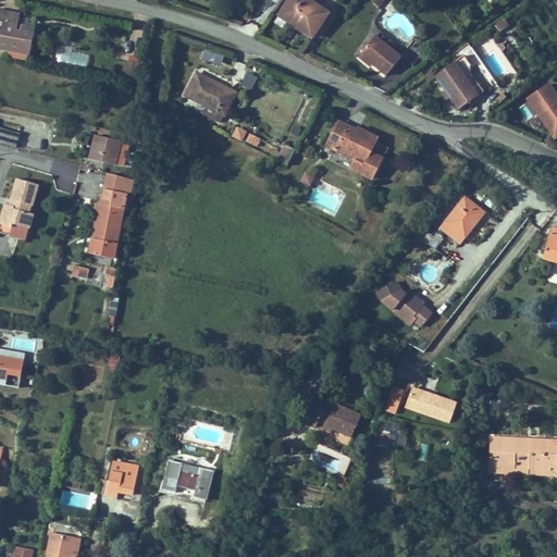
[(312,38),(329,13),(308,0),(288,0),(279,15),(297,27),(312,38)]
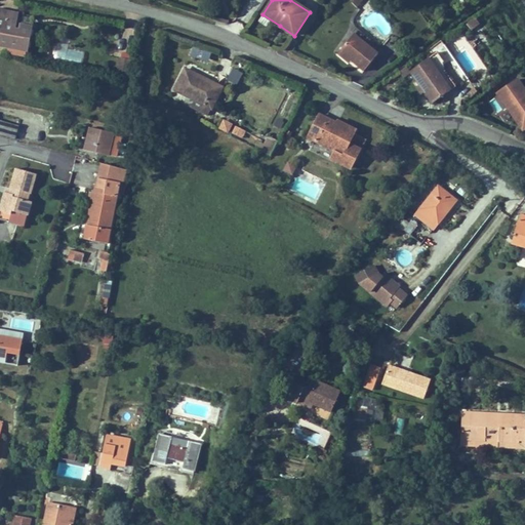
[(0,45),(27,50),(32,27),(22,25),(21,30),(14,29),(17,13),(7,12),(0,10),(0,45)]
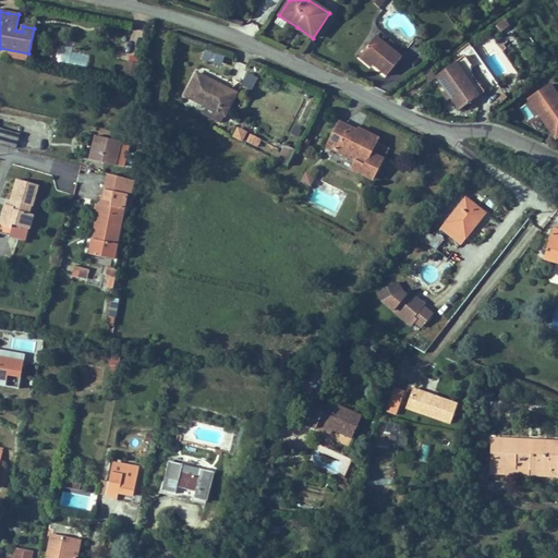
[(499,32),(508,27),(505,20),(496,24),(499,32)]
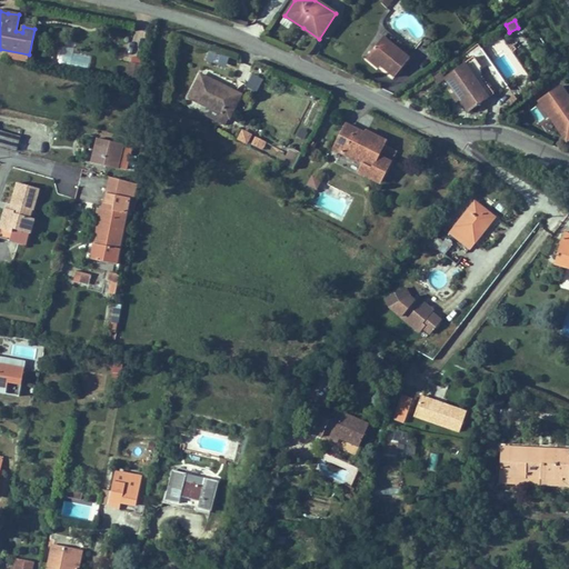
[(402,43),(388,31),(383,37),(398,49),(402,43)]
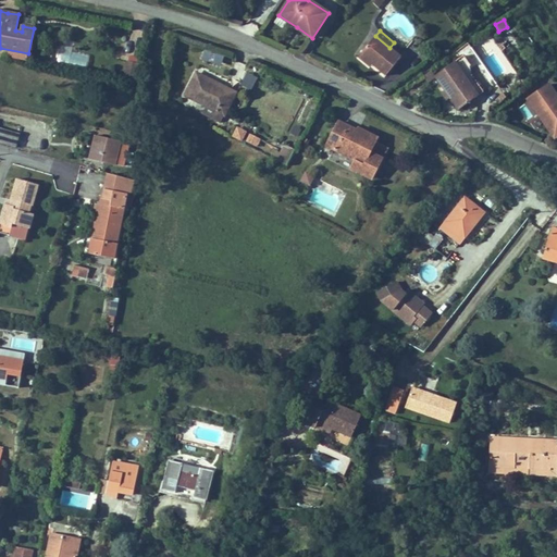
[(386,75),(401,58),(390,48),(375,36),(360,54),(373,64),(386,75)]
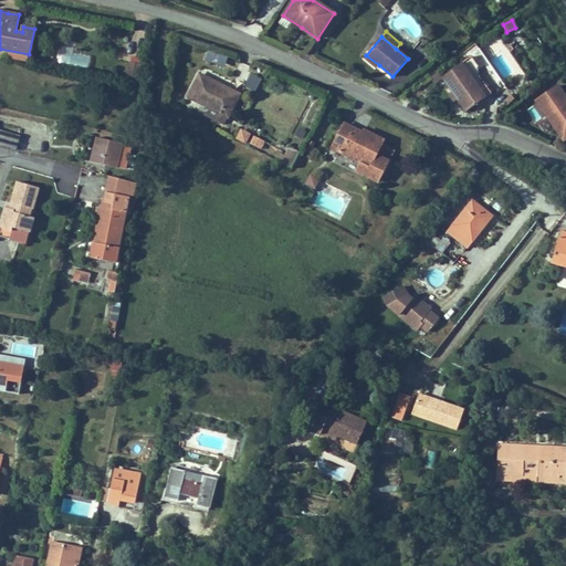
[(506,55),(514,49),(511,45),(503,51),(506,55)]
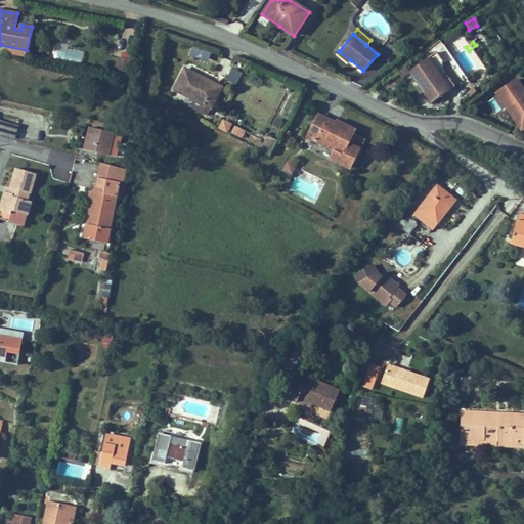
[(452,57),(444,46),(431,54),(440,67),(452,57)]
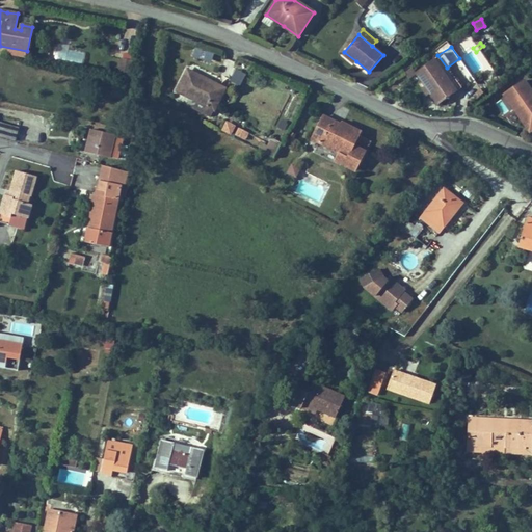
[(356,61),(344,52),(343,54),(349,59),(354,63),(356,61)]
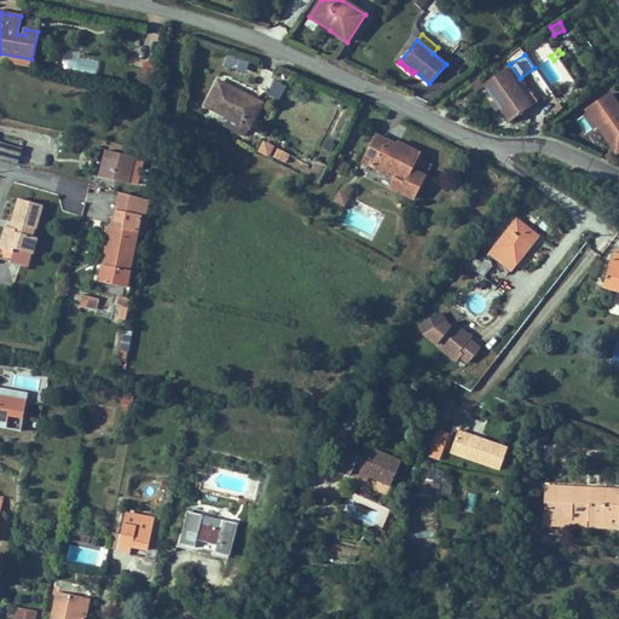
[(154,70),(144,68),(140,86),(150,88),(154,70)]
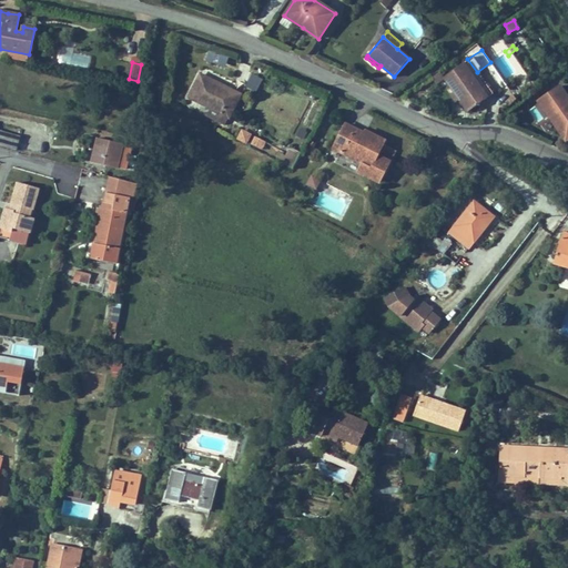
[(482,89),(463,63),(444,78),(468,112),(488,98),(482,89)]
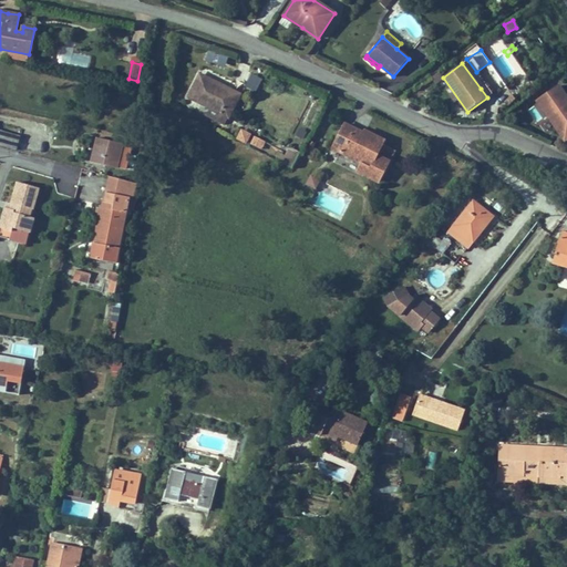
[(200,74),(188,98),(210,107),(206,115),(225,125),(240,94),(222,85),(200,74)]
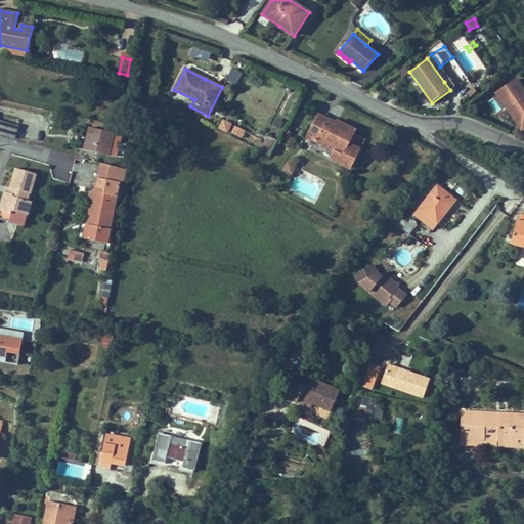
[(228,82),(243,85),(245,72),(230,70),(228,82)]
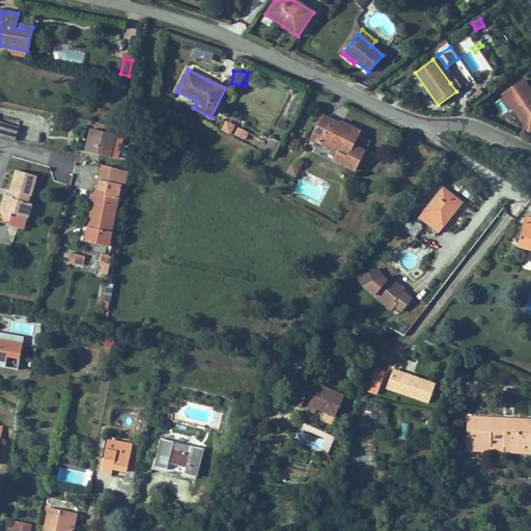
[(462,87),(455,79),(450,83),(456,91),(462,87)]
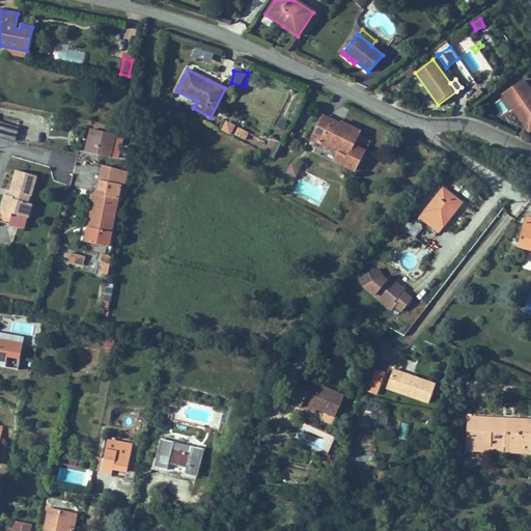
[(530,91),(523,80),(503,94),(514,110),(516,109),(529,127),(530,124),(530,91)]
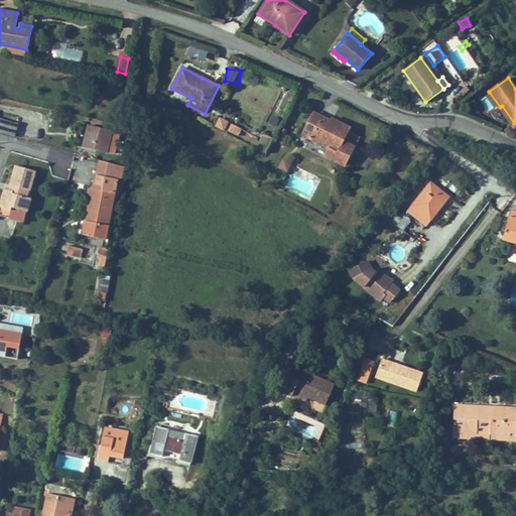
[(515,121),(514,123),(502,106),(500,107),(514,128),(515,126),(515,121)]
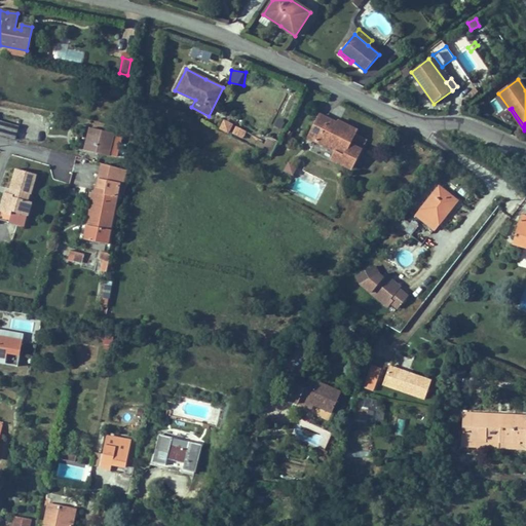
[(366,141),(353,135),(357,130),(348,126),(339,122),(338,124),(321,115),(309,138),(336,151),(332,159),(351,168),(366,141)]
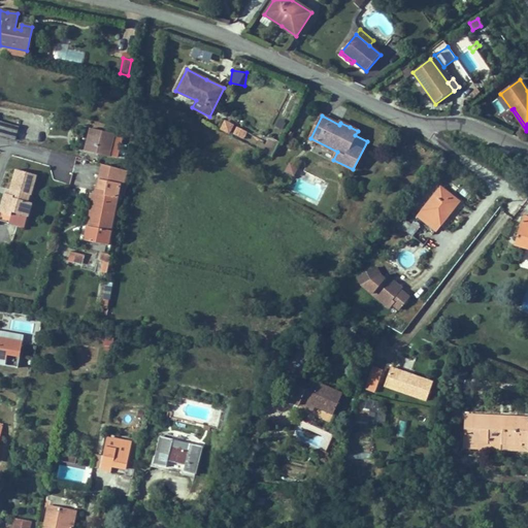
[(275,127),(283,131),(287,124),(278,120),(275,127)]
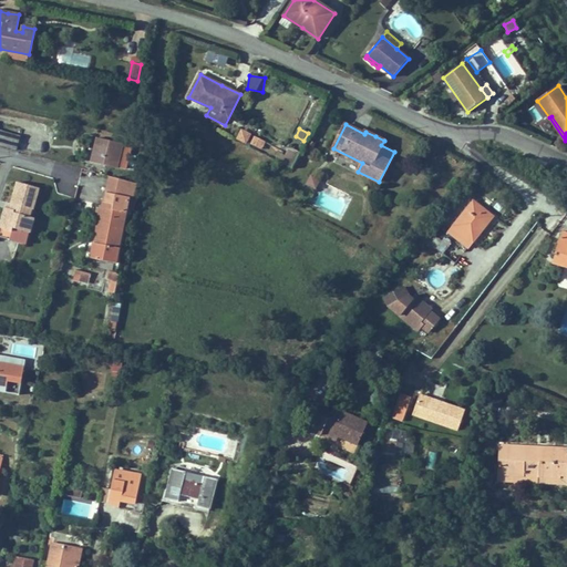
[(0,145),(17,151),(21,136),(0,130),(0,145)]
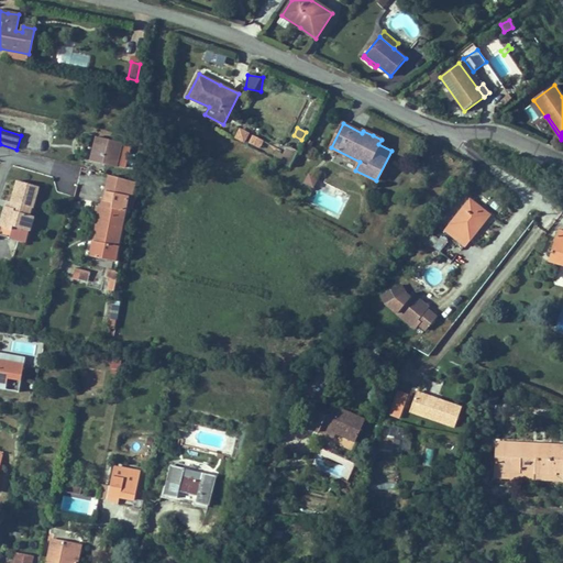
[(244,142),(249,134),(239,129),(234,138),(244,142)]
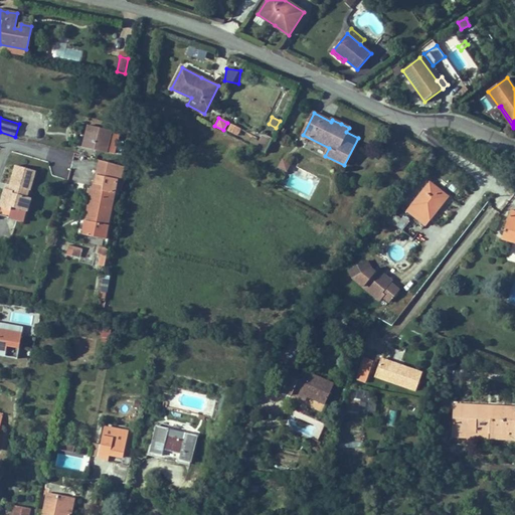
[(234,135),(238,128),(231,124),(228,131),(234,135)]
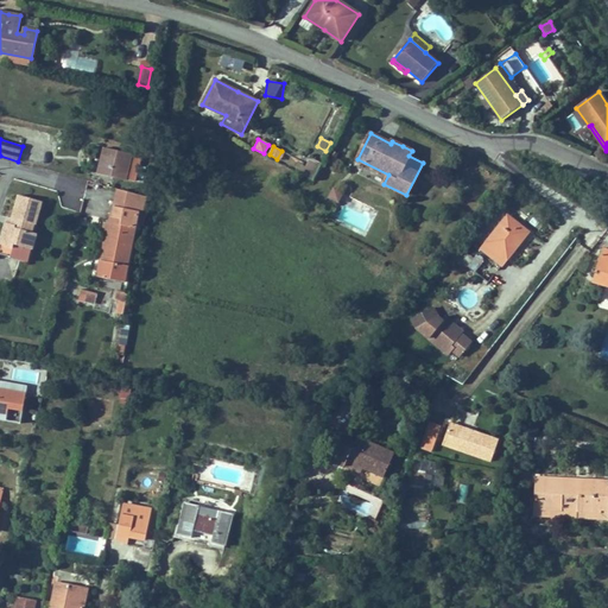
[(132,157),(132,154),(105,149),(99,173),(126,181),(126,179),(132,157)]
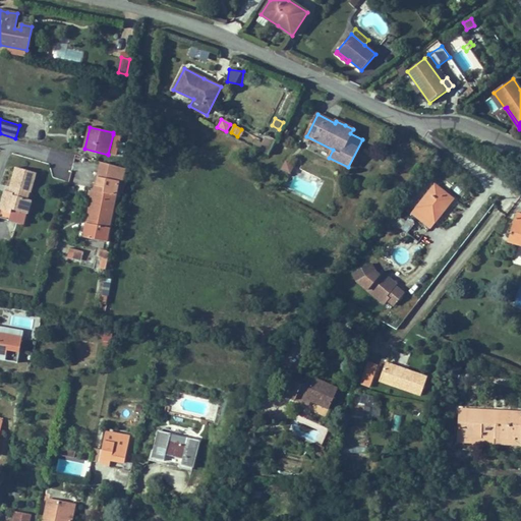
[(116,156),(120,136),(113,134),(108,154),(116,156)]
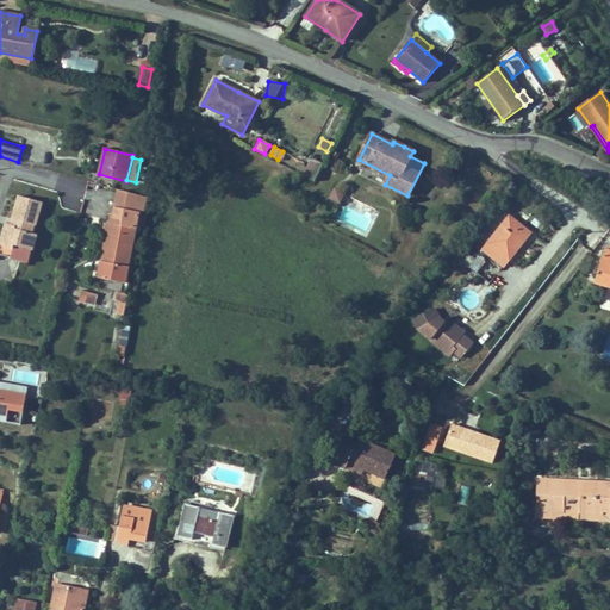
[(315,181),(323,166),(311,160),(306,169),(303,167),(299,174),(315,181)]
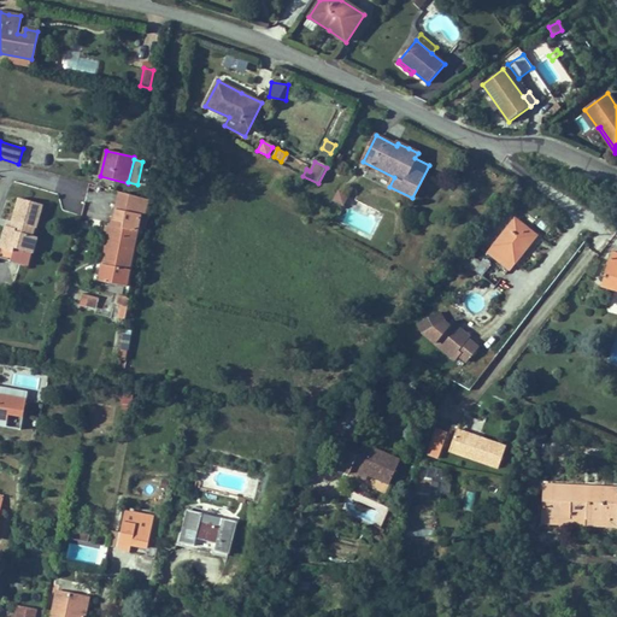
[(394,177),(363,162),(362,164),(358,171),(389,187),(394,177)]
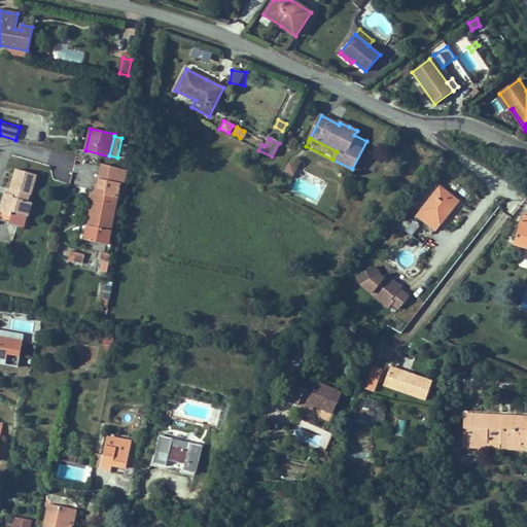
[(293,175),(297,167),(289,163),(285,171),(293,175)]
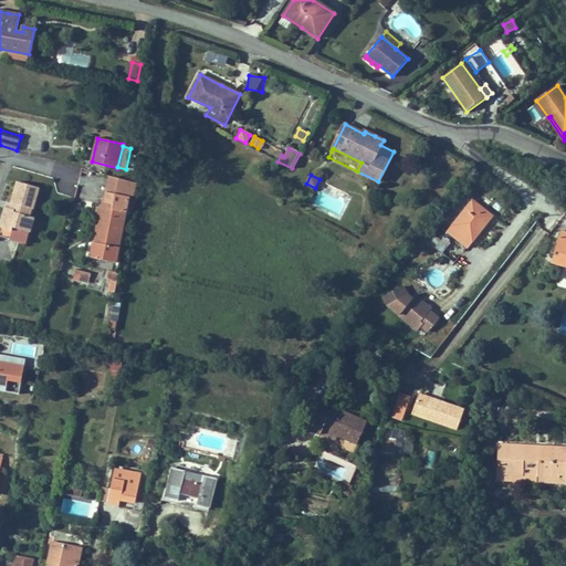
[(107,187),(129,194),(133,194),(135,184),(109,176),(107,187)]
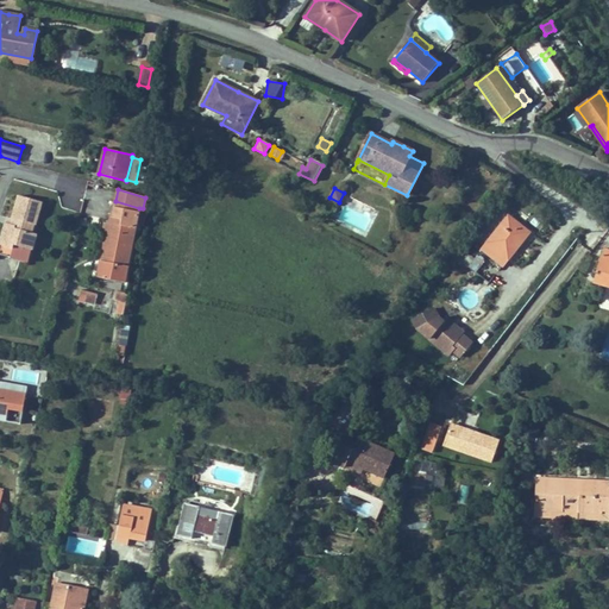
[(36,225),(42,202),(32,199),(19,195),(13,219),(17,220),(16,226),(6,223),(0,245),(0,253),(11,257),(14,245),(32,250),(37,234),(32,233),(35,225),(36,225)]
